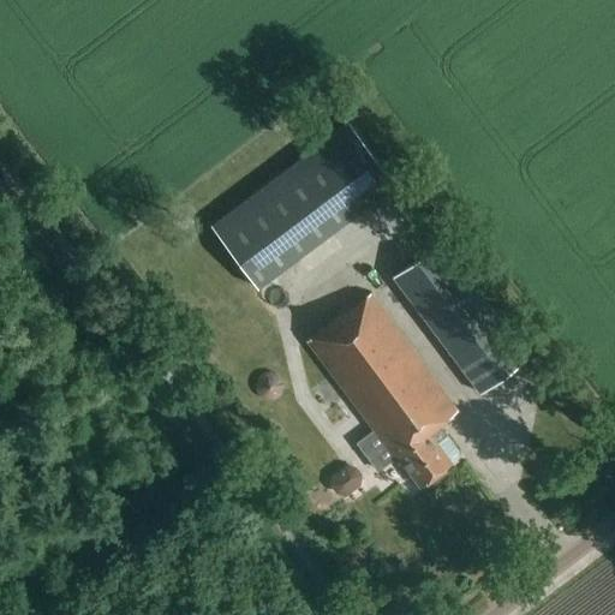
[(348,125),(212,228),(257,290),(395,186),(348,125)]
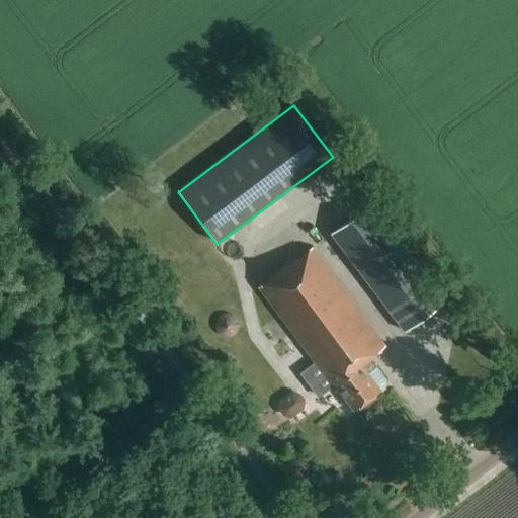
[(369,204),(331,234),(406,332),(444,303),(369,204)]
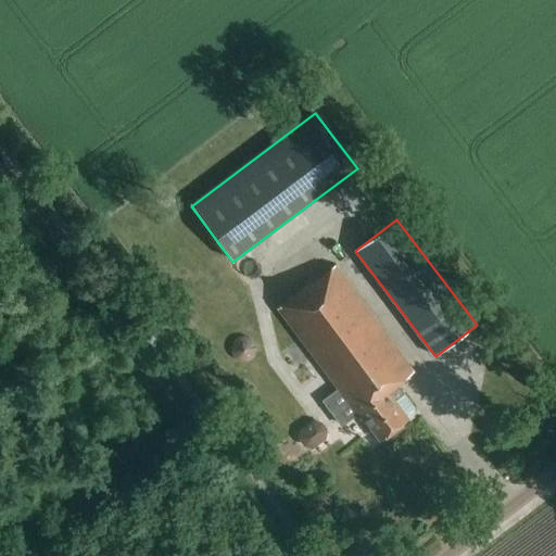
[(414,408),(396,384),(414,371),(335,266),(277,310),(338,389),(320,402),(339,427),(356,414),(359,419),(363,417),(379,440),(406,419),(414,414),(414,408)]
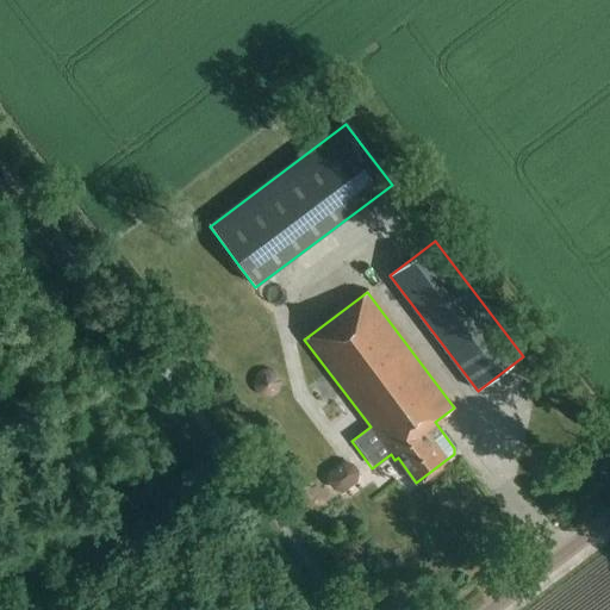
[(268,369),(266,368),(265,368),(263,369),(261,369),(260,371),(257,372),(256,373),(255,374),(254,375),(253,378),(253,379),(253,381),(253,383),(253,385),(253,387),(254,388),(254,391),(255,392),(256,393),(257,394),(260,396),(262,397),(265,397),(267,397),(269,397),(271,397),(273,396),(275,394),(277,393),(278,392),(279,390),(279,388),(280,386),(280,384),(280,383),(280,381),(280,379),(279,378),(279,375),(278,374),(277,373),(274,372),(273,371),(271,369),(268,369)]
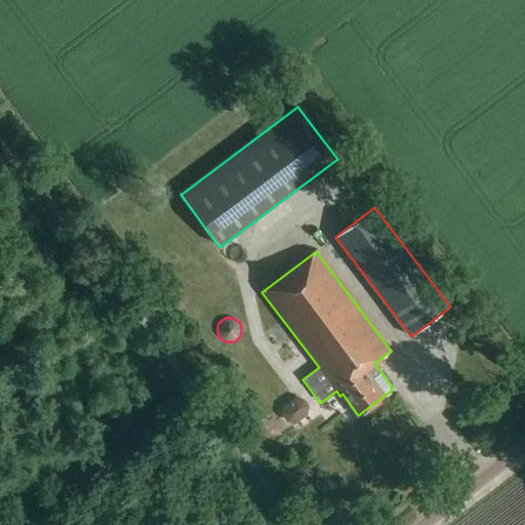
[(233,380),(238,377),(234,372),(229,376),(233,380)]
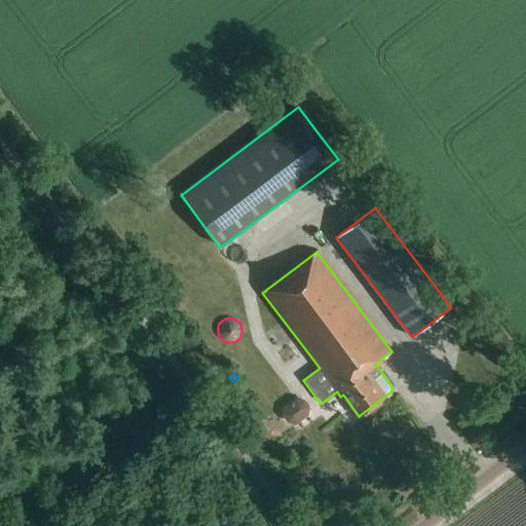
[(295,399),(284,407),(280,416),(286,422),(295,424),(308,415),(309,406),(304,400),(295,399)]
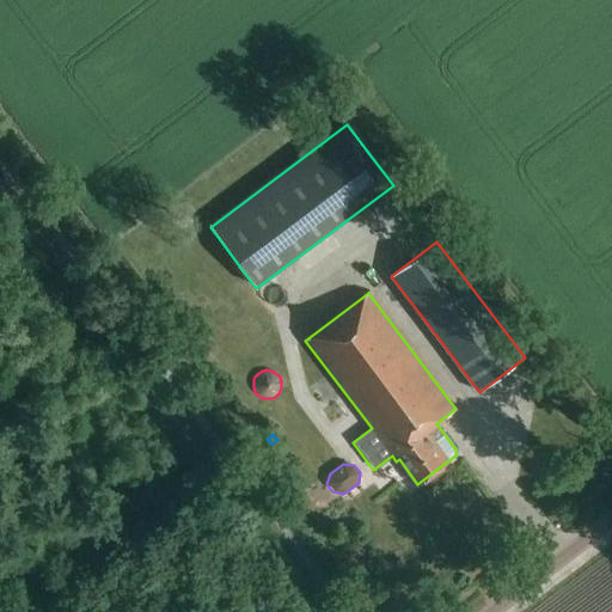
All buildings are outlined.
